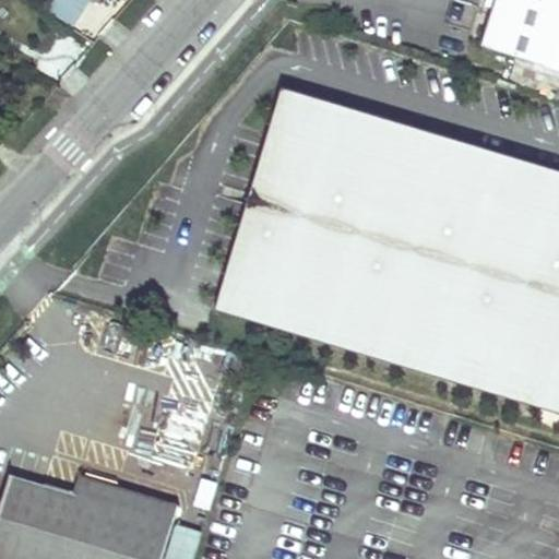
[(52,0),(47,12),(75,26),(87,0),(52,0)]
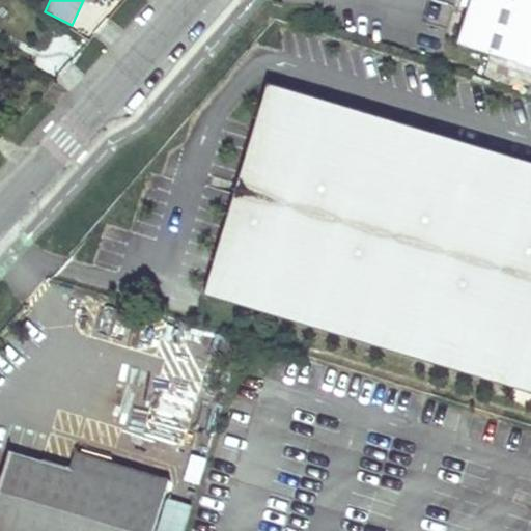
[(530,0),(472,0),(459,44),(530,64),(530,0)]
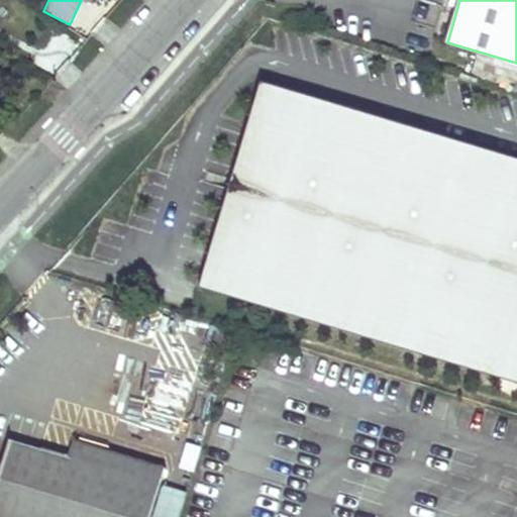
[(516,157),(261,81),(199,286),(516,382),(516,157)]
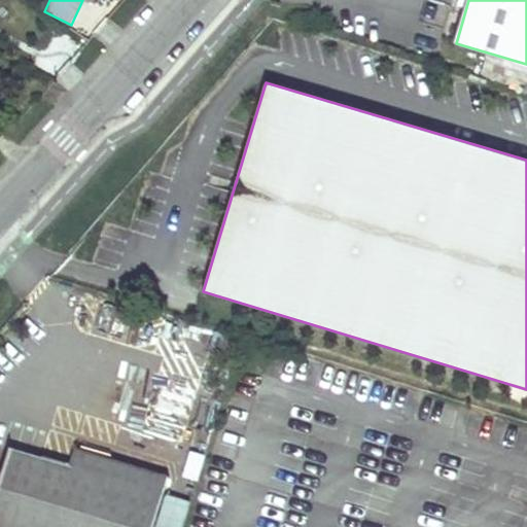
[(0,526),(153,526),(165,493),(72,465),(9,447),(0,478),(0,526)]
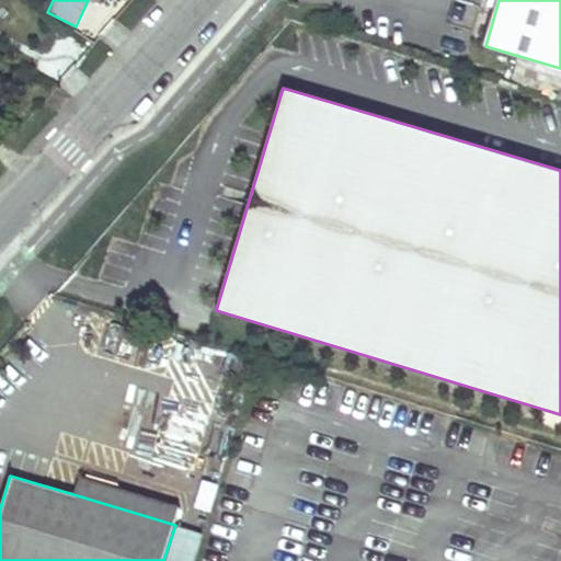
[(82,478),(77,495),(175,525),(181,506),(82,478)]
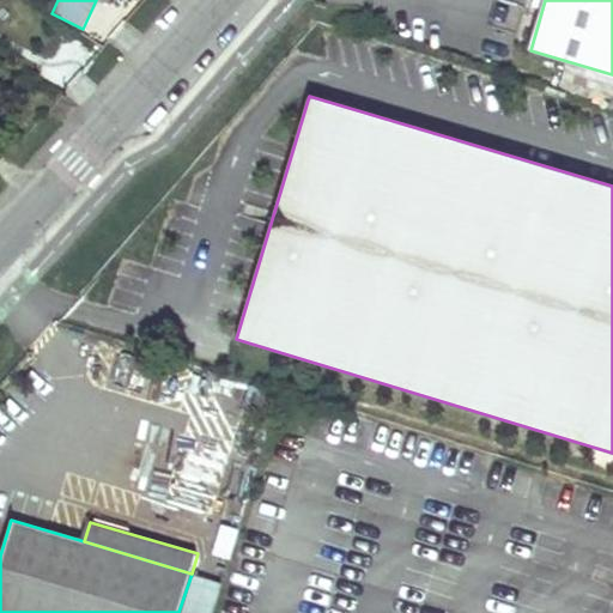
[(199,578),(198,612),(206,612),(216,612),(218,580),(199,578)]
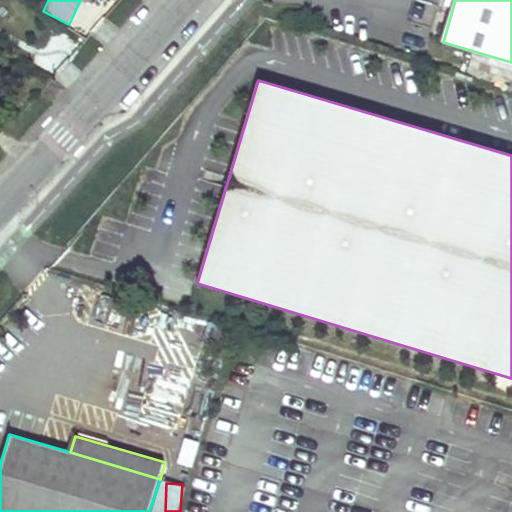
All buildings are outlined.
